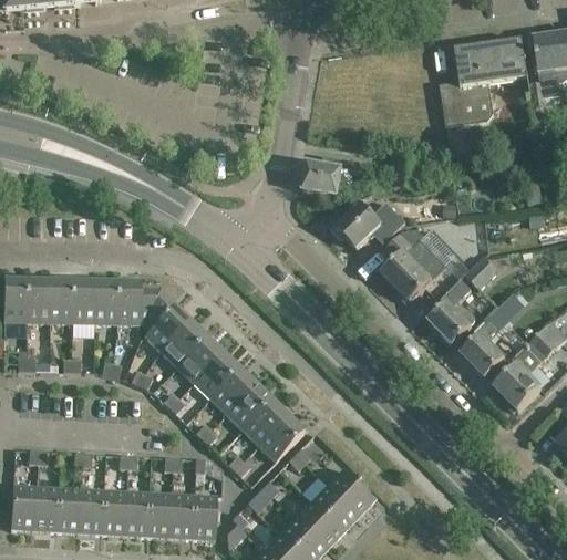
[(80,3),(94,2),(94,0),(6,0),(4,11),(80,3)]
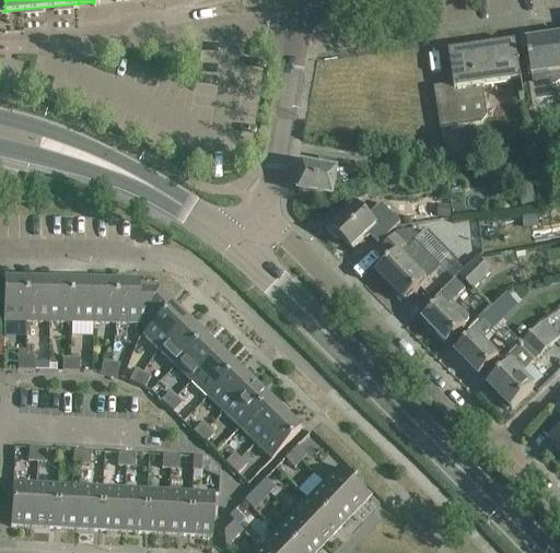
[(533,81),(523,82),(525,97),(528,120),(543,118),(539,96),(555,94),(553,82),(557,81),(559,78),(559,32),(527,37),(533,81)]
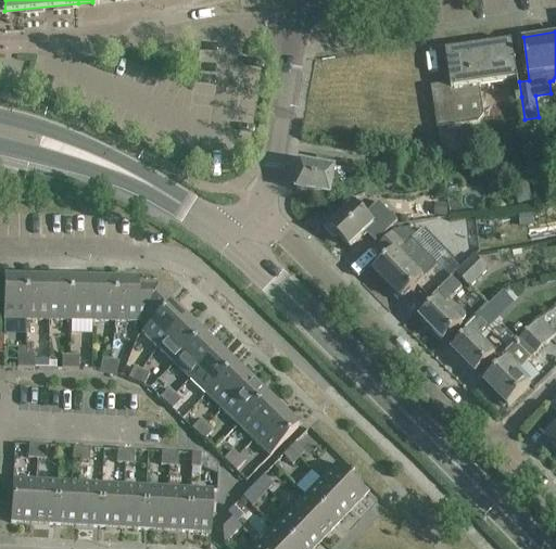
[(521,97),(519,81),(513,39),(467,46),(467,48),(447,50),(450,66),(443,67),(445,80),(433,83),(438,125),(459,123),(459,122),(479,119),(484,112),(480,81),(508,77),(512,98),(521,97)]
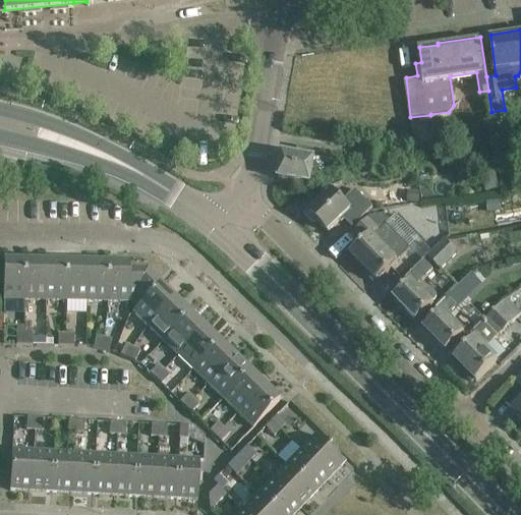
[(423,135),(422,125),(413,126),(414,136),(423,135)]
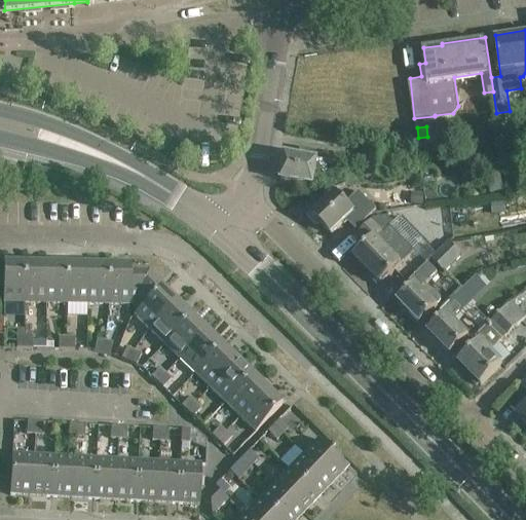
[(306,185),(307,181),(313,182),(315,171),(332,174),(335,150),(322,148),(301,145),(304,150),(304,154),(286,152),(282,177),(297,180),(296,183),(306,185)]
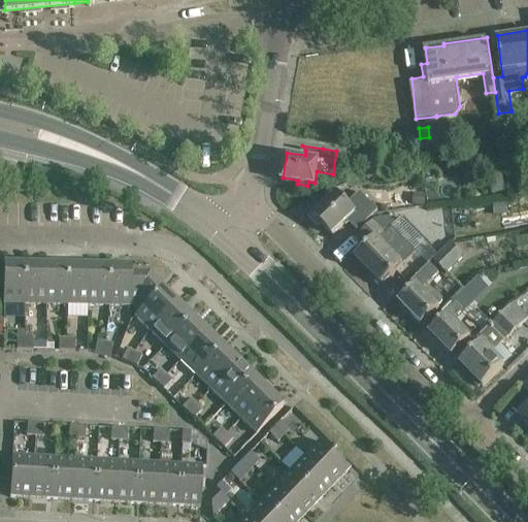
[(30,162),(29,167),(46,171),(47,166),(30,162)]
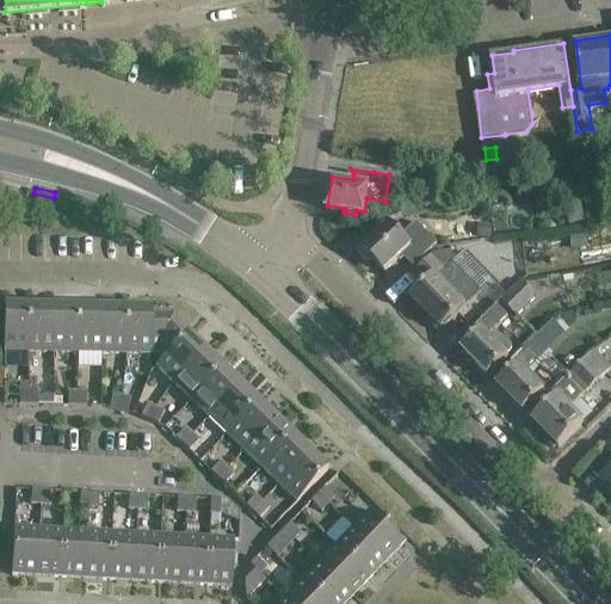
[(573,201),(567,209),(568,221),(585,219),(582,199),(573,201)]
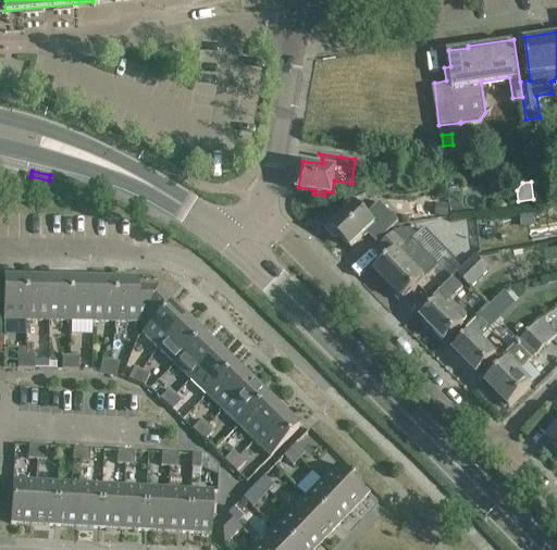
[(356,201),(355,202),(338,217),(335,213),(324,224),(335,235),(338,232),(350,244),(367,228),(376,239),(398,217),(380,198),(366,211),(356,201)]
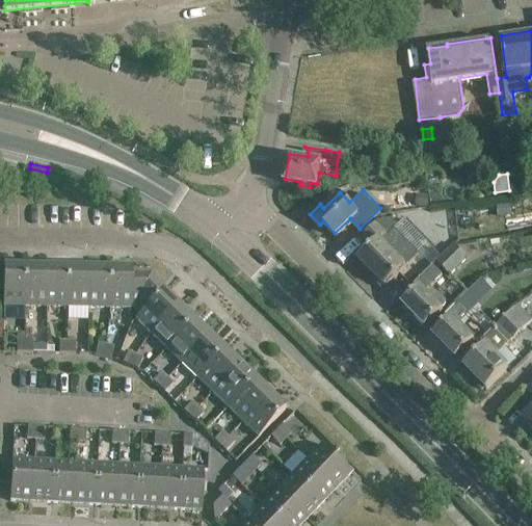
[(428,192),(416,192),(416,204),(428,204),(428,192)]
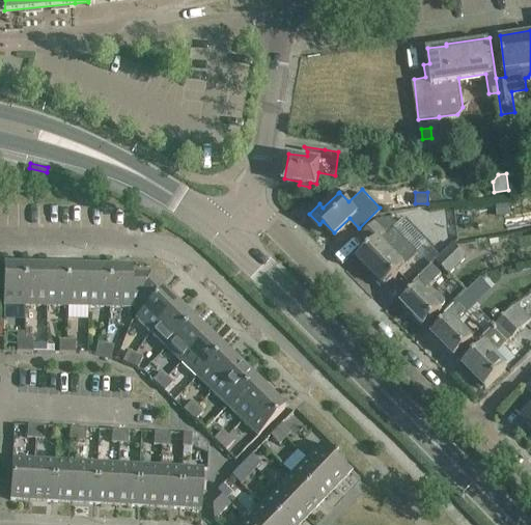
[(509,200),(498,201),(499,212),(510,210),(509,200)]
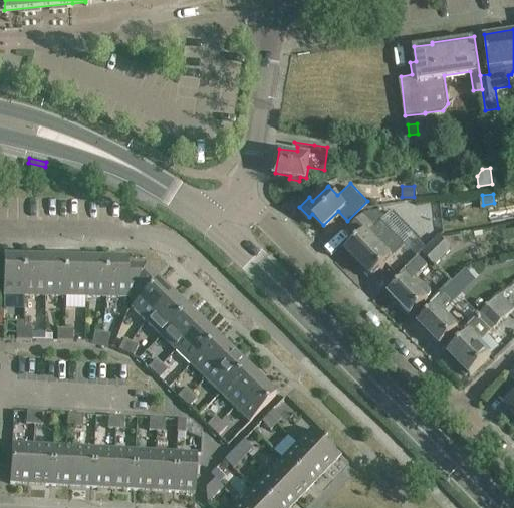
[(358,235),(346,248),(362,264),(359,267),(367,274),(369,272),(372,274),(387,260),(394,253),(405,242),(381,218),(386,215),(378,208),(364,210),(363,211),(349,225),(358,235)]
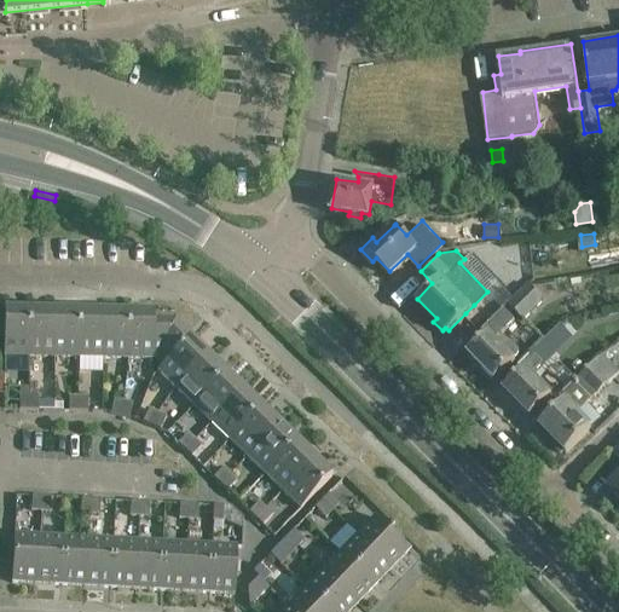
[(528,278),(508,300),(525,317),(545,295),(528,278)]
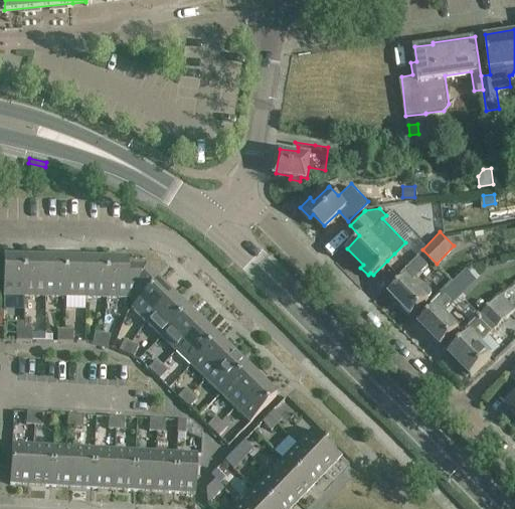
[(421,282),(418,285),(413,280),(430,264),(418,253),(399,274),(403,278),(389,292),(411,314),(430,296),(428,296),(433,292),(433,289),(425,282),(421,282)]
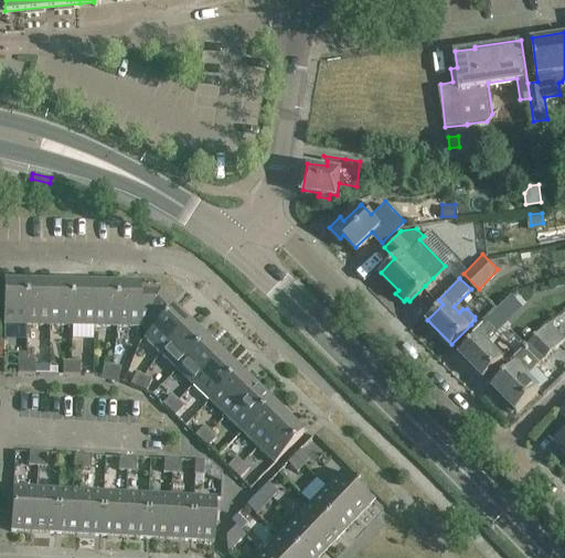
[(25,320),(27,280),(3,279),(2,320),(25,320)]
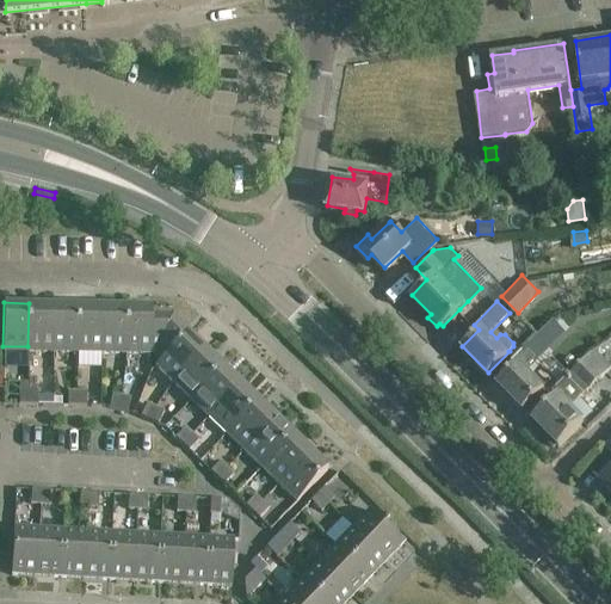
[(53,303),(29,303),(28,346),(53,347),(53,303)]
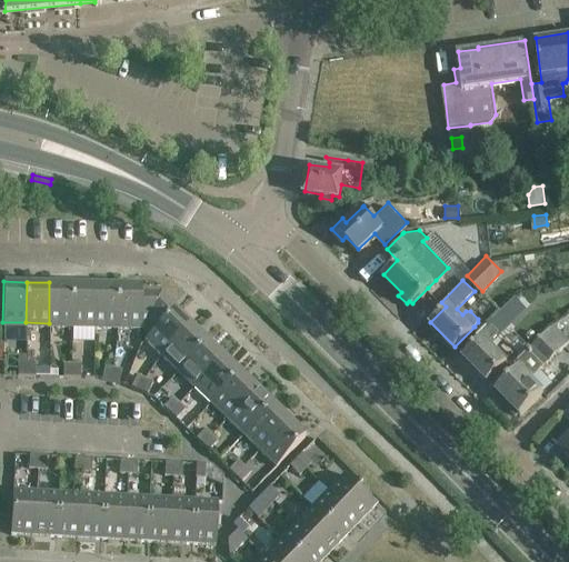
[(49,323),(71,323),(72,282),(49,282),(49,323)]
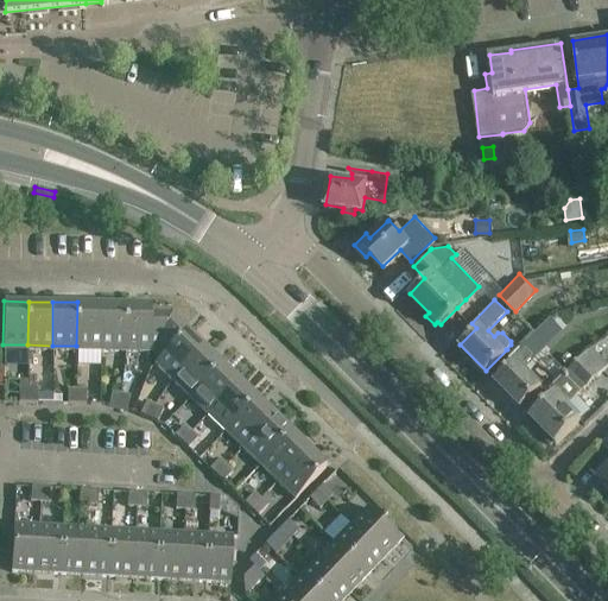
[(101,303),(77,302),(76,346),(100,347),(101,303)]
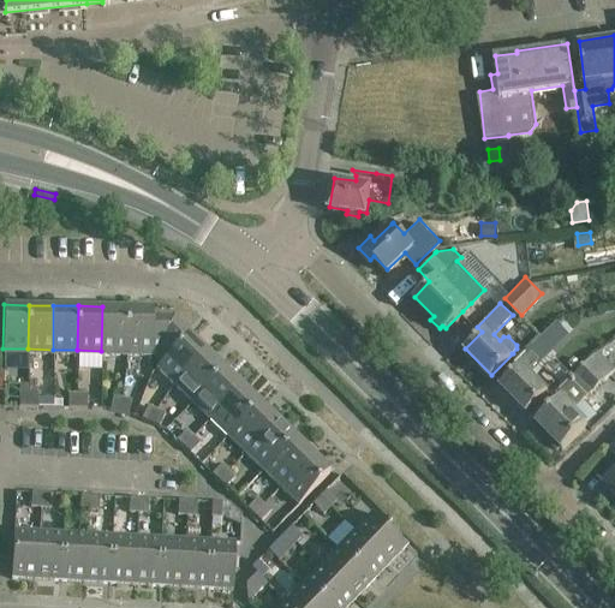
[(127,307),(102,307),(101,351),(126,351),(127,307)]
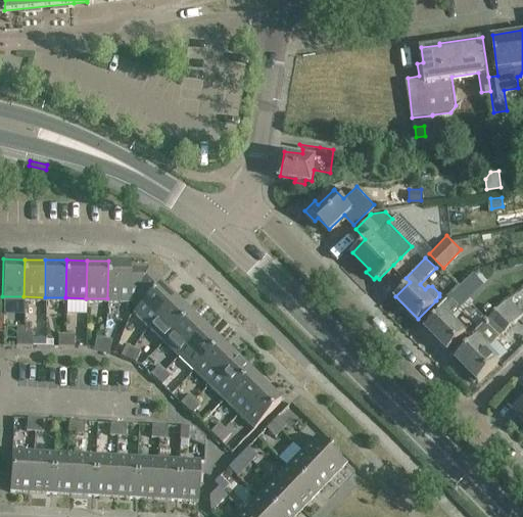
[(107,298),(128,299),(129,270),(130,270),(130,262),(108,261),(107,298)]
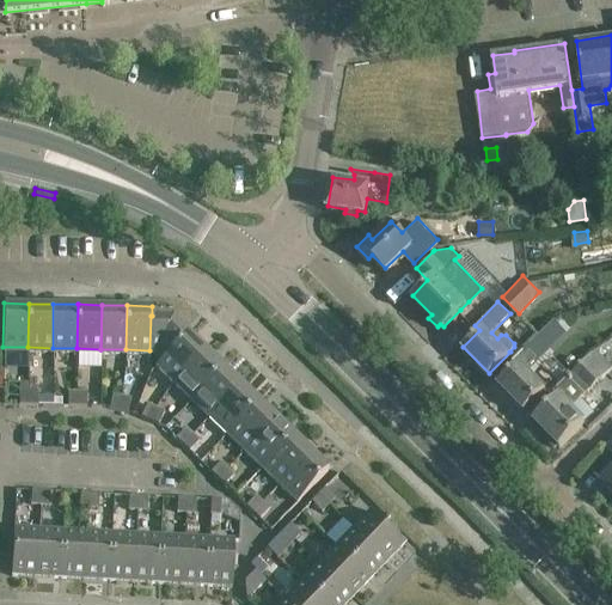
[(560,312),(538,332),(549,342),(573,318),(564,310),(560,312)]
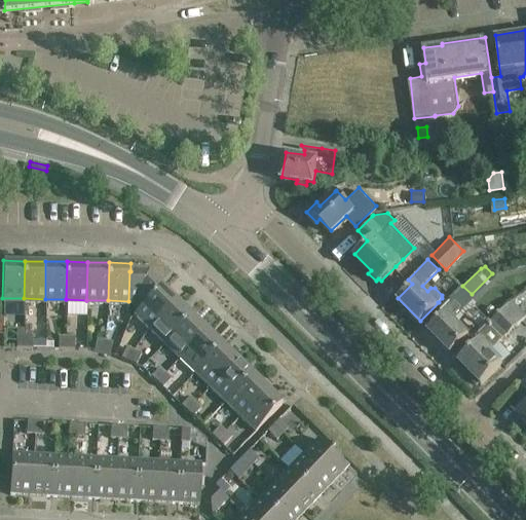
[(148,271),(130,271),(129,271),(128,301),(133,301),(139,306),(161,284),(148,271)]
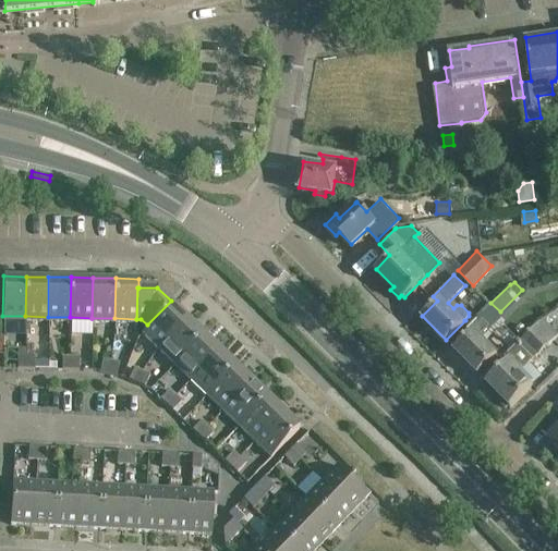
[(187,317),(171,301),(147,325),(142,330),(158,346),(187,317)]
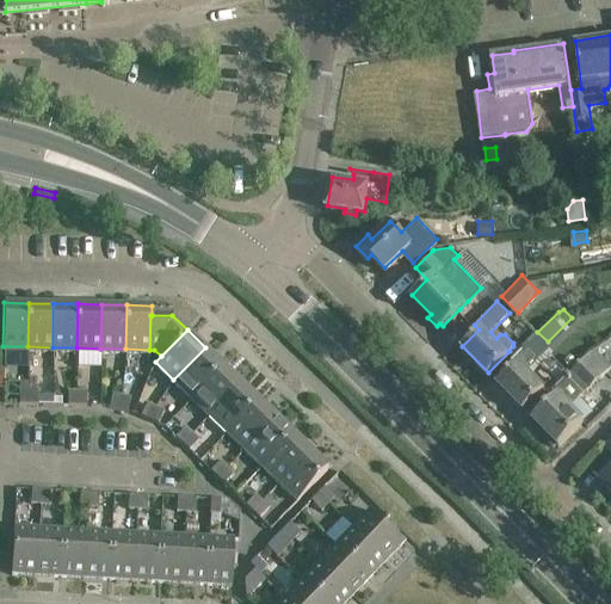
[(537,355),(536,353),(525,343),(518,350),(501,367),(506,373),(497,382),(511,395),(522,406),(523,408),(541,392),(544,387),(525,367),(537,355)]
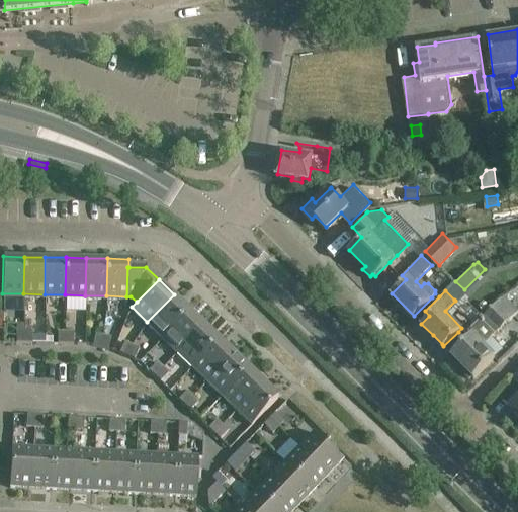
[(497,353),(486,342),(485,341),(517,309),(517,308),(503,293),(468,328),(472,333),(465,340),(451,354),(452,354),(449,357),(454,363),(457,360),(473,376),(497,353)]
